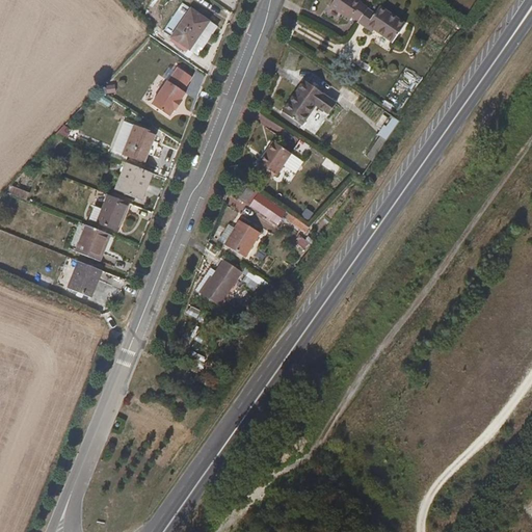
[(361,27),(371,12),(353,0),(341,0),(333,11),(353,26),(356,23),(361,27)]
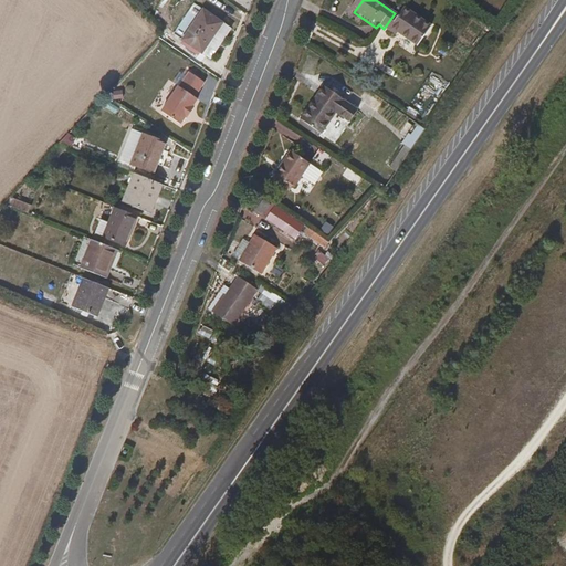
[(407,11),(402,18),(395,13),(384,29),(383,30),(399,41),(402,38),(420,51),(435,31),(407,11)]
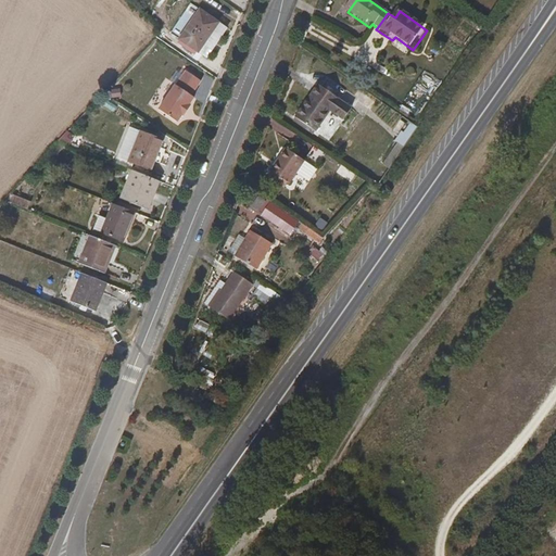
[(223,26),(204,13),(184,42),(199,53),(209,40),(211,42),(223,26)]
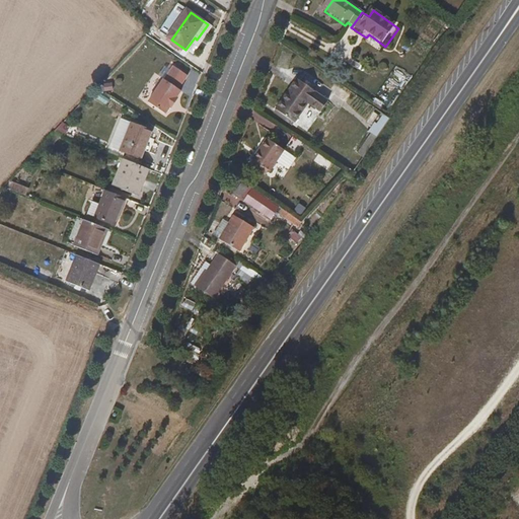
[(194,57),(214,28),(208,24),(197,40),(195,38),(186,50),(194,57)]
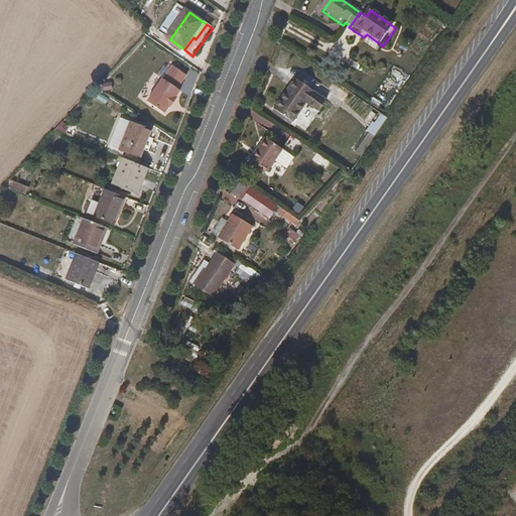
[(178,92),(188,78),(174,69),(149,104),(165,116),(181,94),(178,92)]
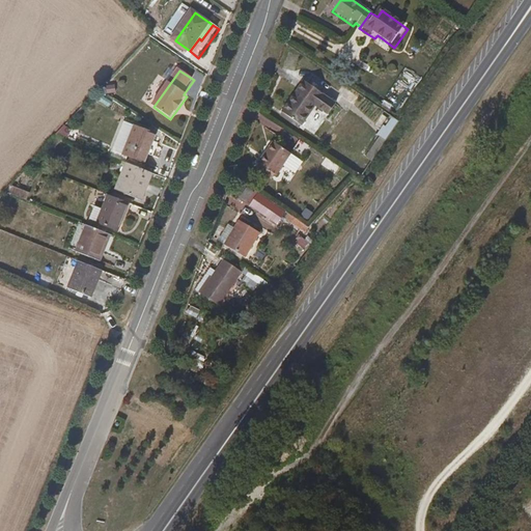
[(328,119),(336,108),(306,85),(283,115),(301,129),(314,109),(328,119)]
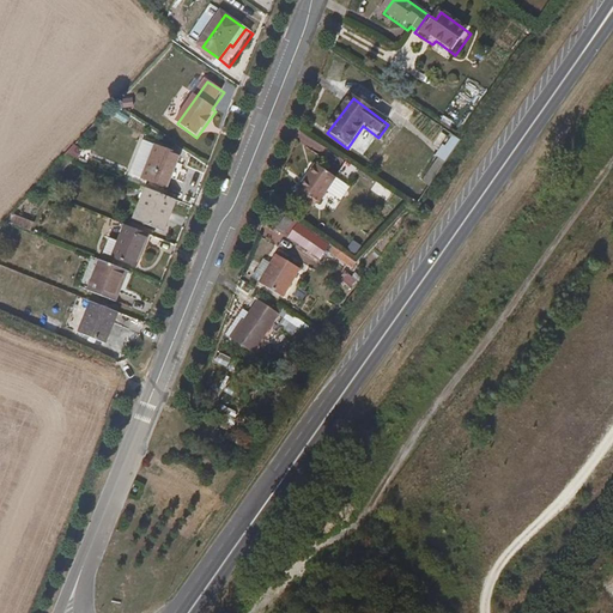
[(451,133),(437,155),(445,161),(460,139),(451,133)]
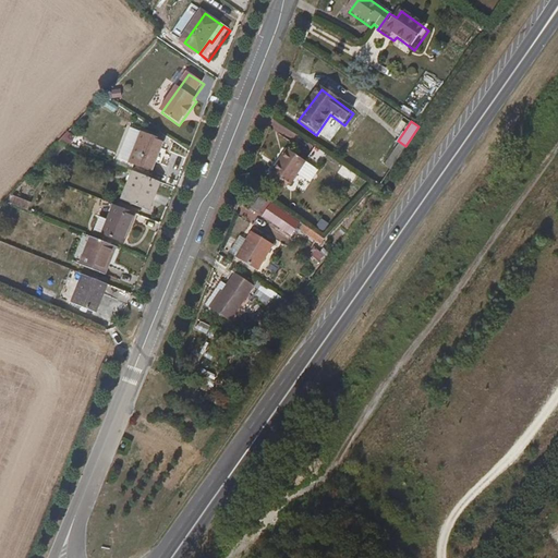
[(162,142),(142,133),(129,162),(150,171),(162,142)]
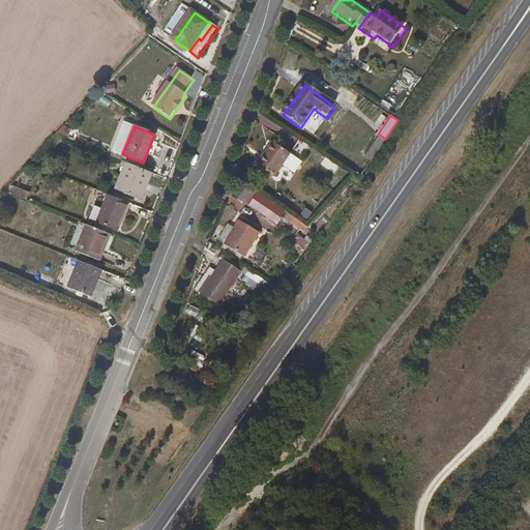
[(296,157),(267,138),(253,160),(270,172),(276,162),(289,170),(296,157)]
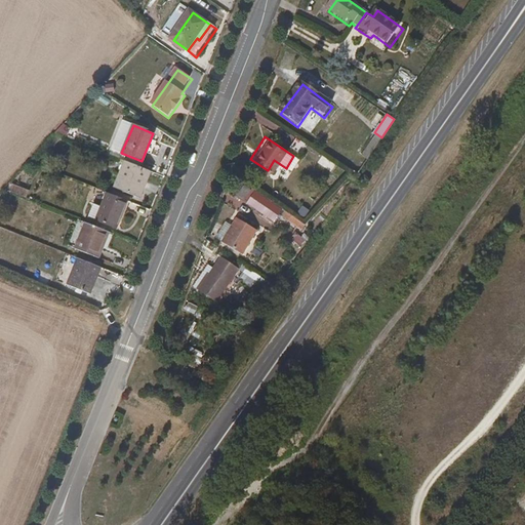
[(147,182),(150,173),(125,163),(114,189),(134,198),(142,179),(147,182)]
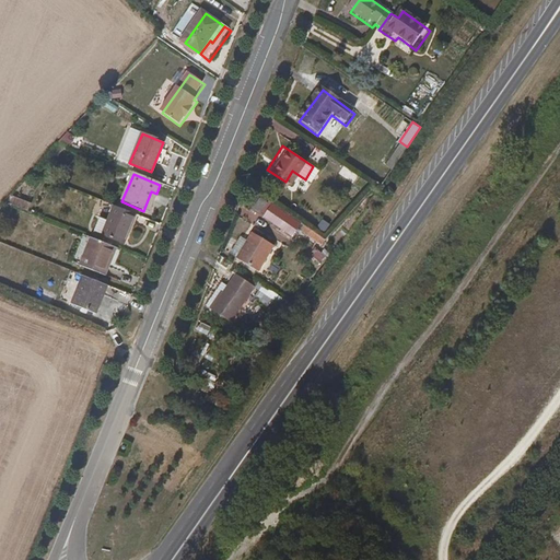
[(156,194),(151,191),(143,211),(148,213),(156,194)]
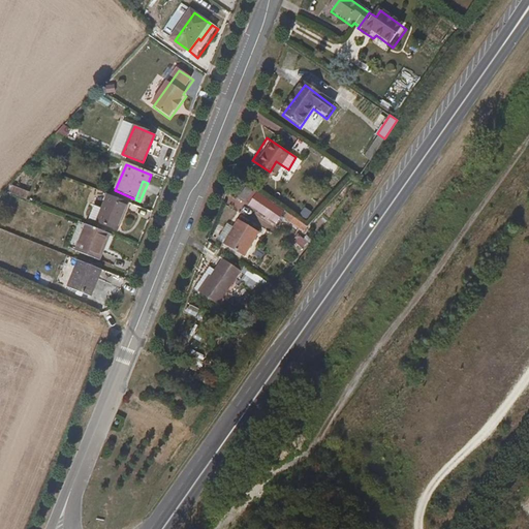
[(9,193),(28,197),(29,189),(11,186),(9,193)]
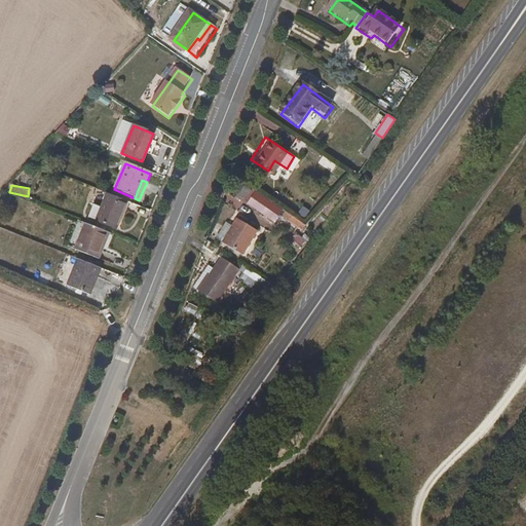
[(253,194),(247,189),(240,198),(247,202),(253,194)]
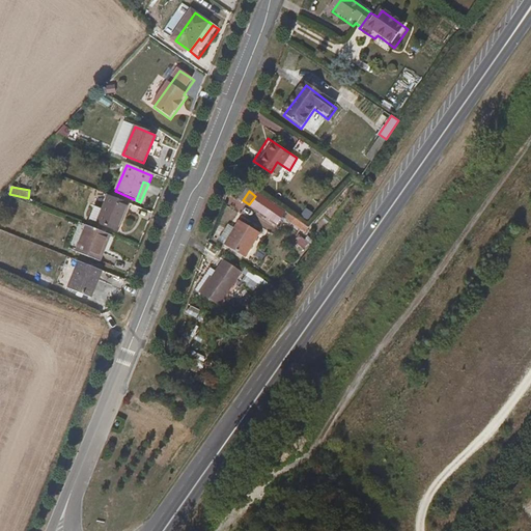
[(311,231),(260,196),(252,208),(279,228),(283,222),(306,239),(311,231)]
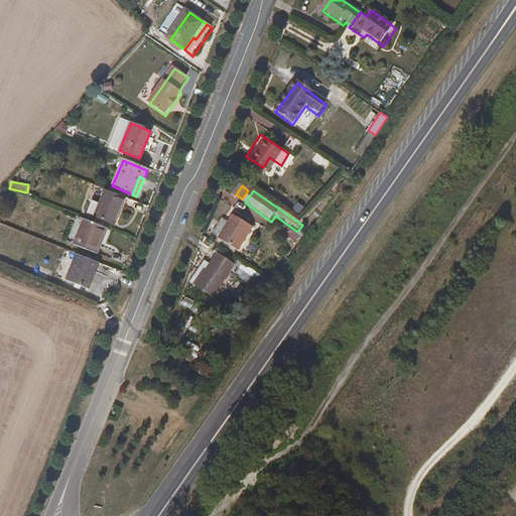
[(123,200),(104,191),(93,218),(112,226),(115,219),(123,200)]
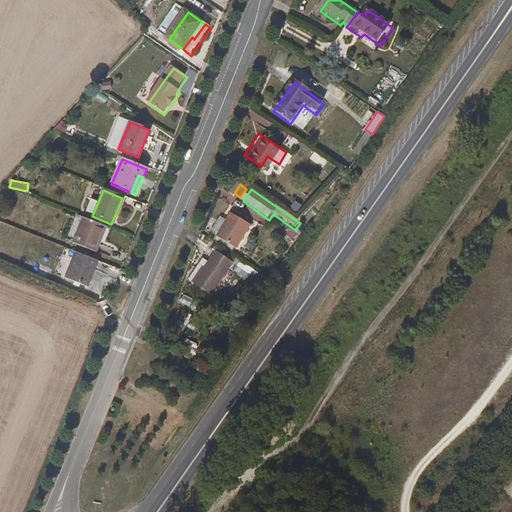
[(126,200),(122,198),(114,217),(118,219),(126,200)]
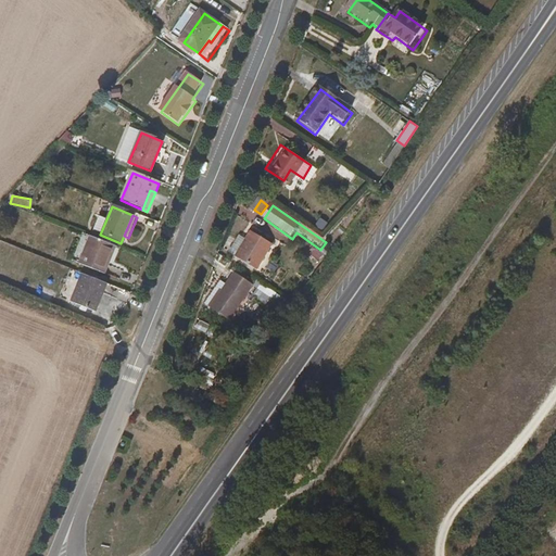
[(234,222),(227,219),(225,227),(231,229),(234,222)]
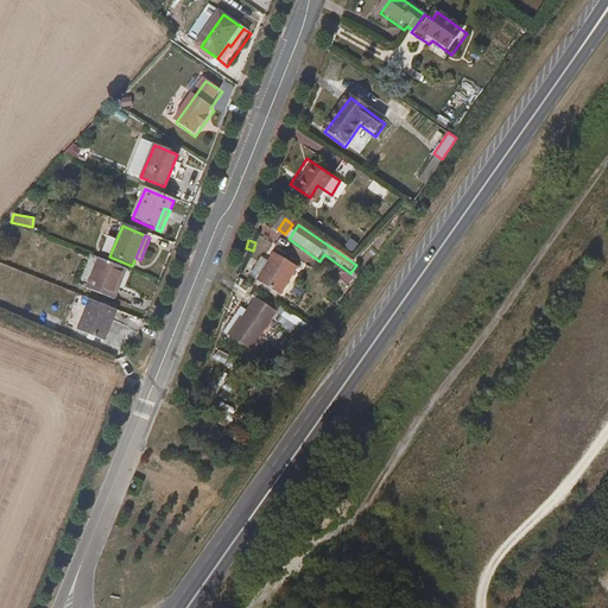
[(299,268),(277,254),(271,265),(264,260),(253,278),(282,296),(299,268)]
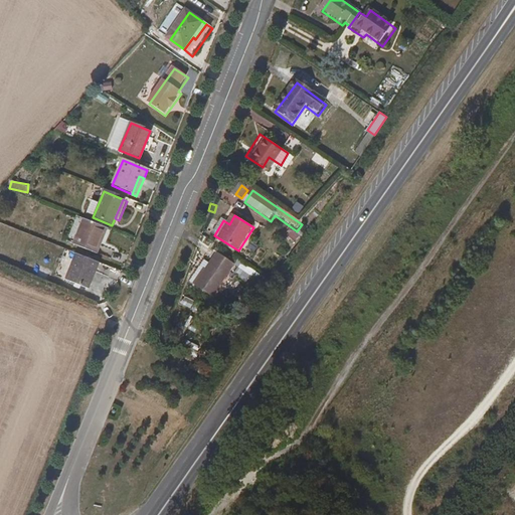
[(81,220),(74,217),(62,242),(71,245),(81,220)]
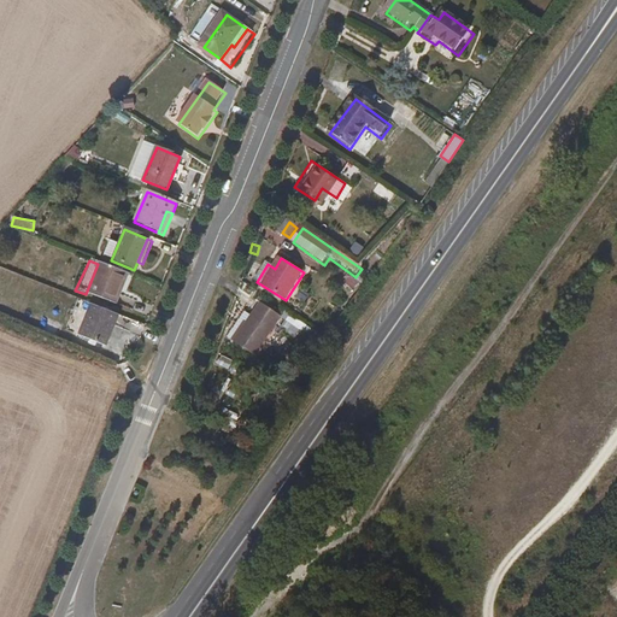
[(115,306),(127,276),(98,264),(86,294),(115,306)]
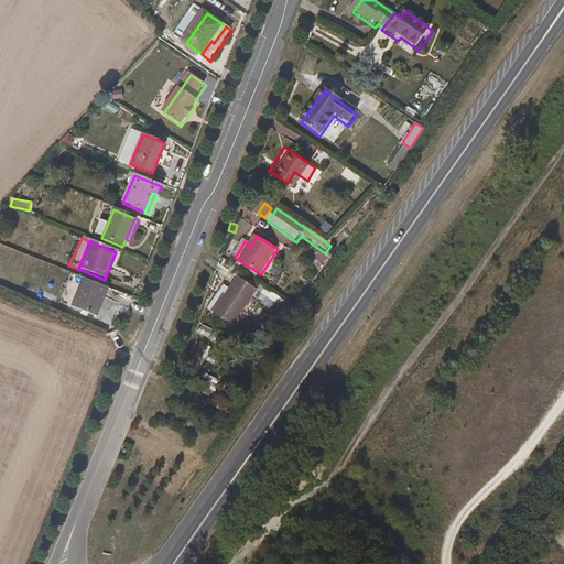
[(105,290),(80,281),(69,308),(93,318),(105,290)]
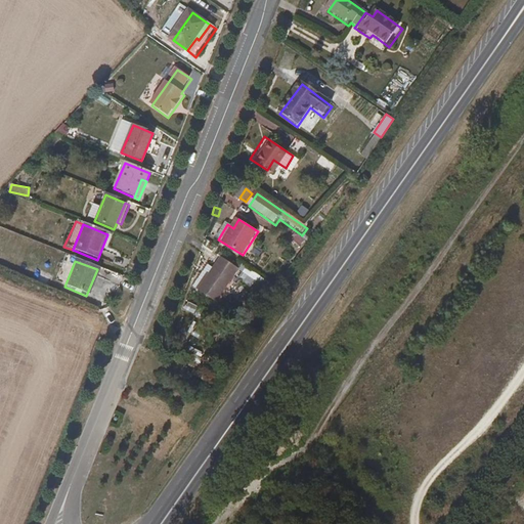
[(219,304),(241,272),(224,261),(215,272),(210,269),(199,286),(201,287),(199,290),(219,304)]
